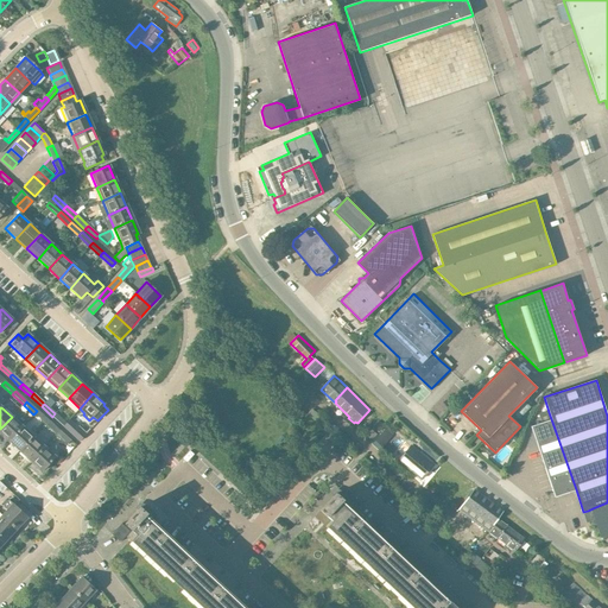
[(33,415),(45,425),(49,420),(37,411),(33,415)]
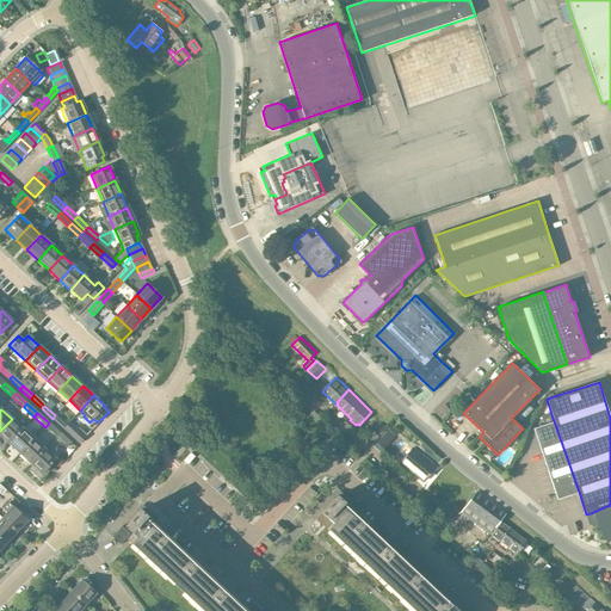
[(559,499),(579,492),(551,414),(543,417),(545,425),(535,429),(559,499)]
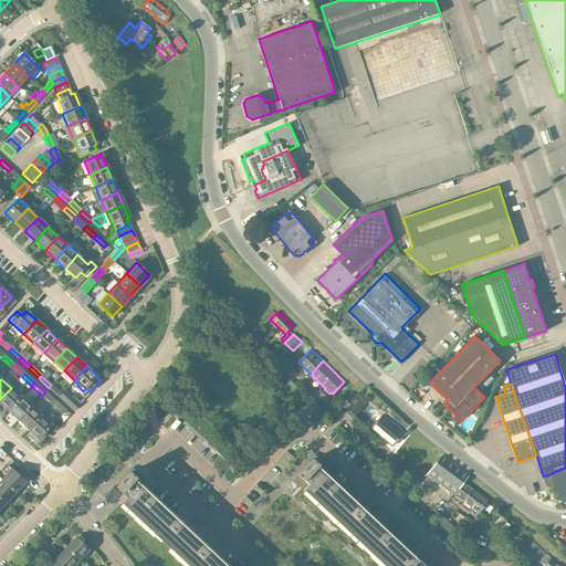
[(61,394),(51,385),(49,388),(59,397),(61,394)]
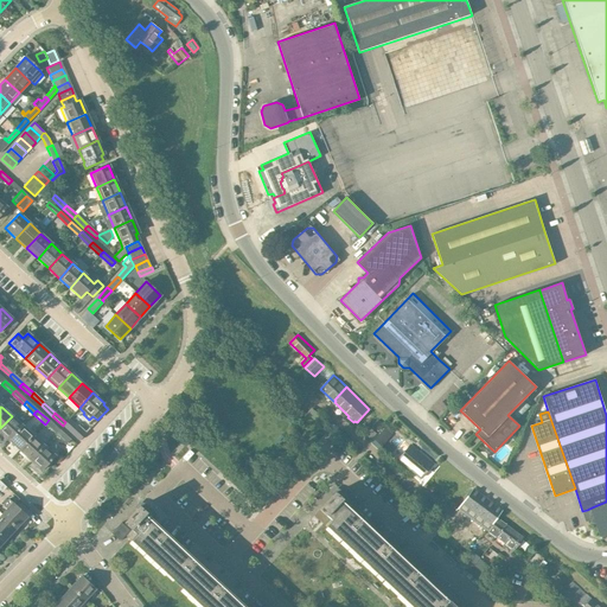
[(0,428),(0,433),(8,441),(23,426),(12,416),(0,428)]
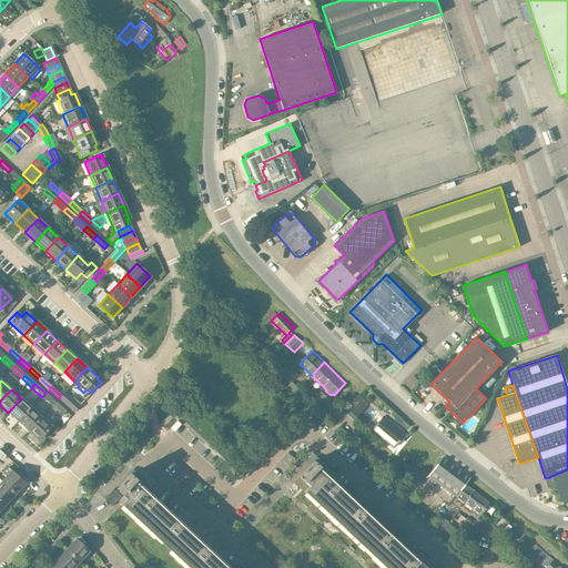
[(66,392),(61,395),(59,398),(74,413),(81,405),(66,392)]
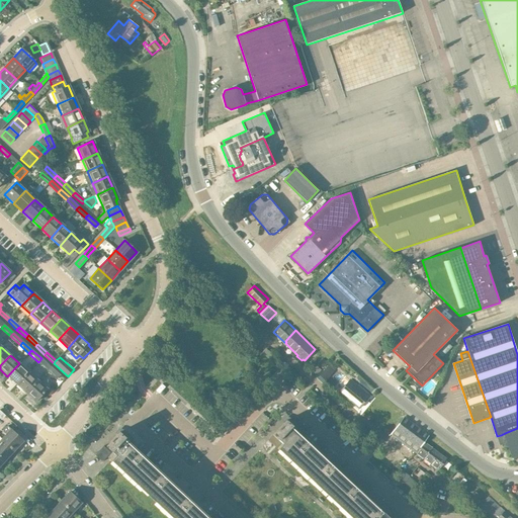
[(38,362),(48,370),(50,366),(41,358),(38,362)]
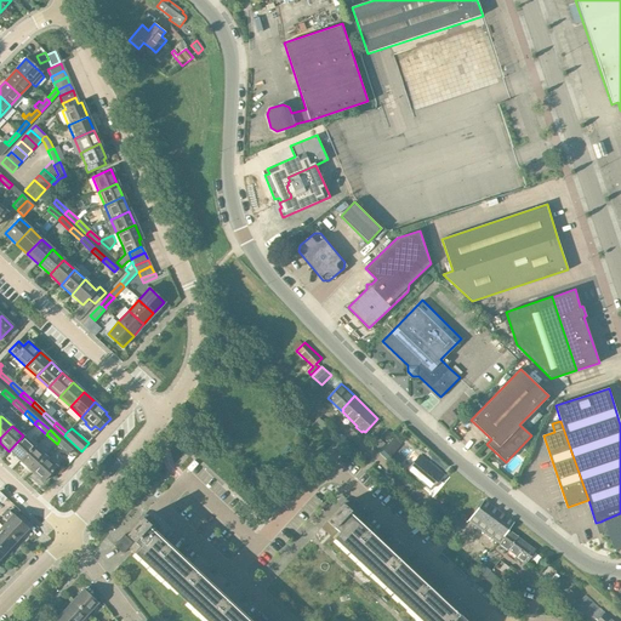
[(9,451),(21,462),(34,446),(23,436),(9,451)]
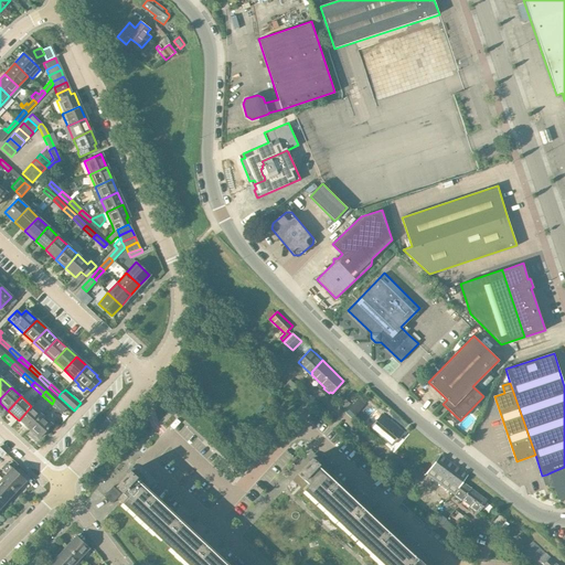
[(360,396),(349,409),(354,415),(365,402),(360,396)]
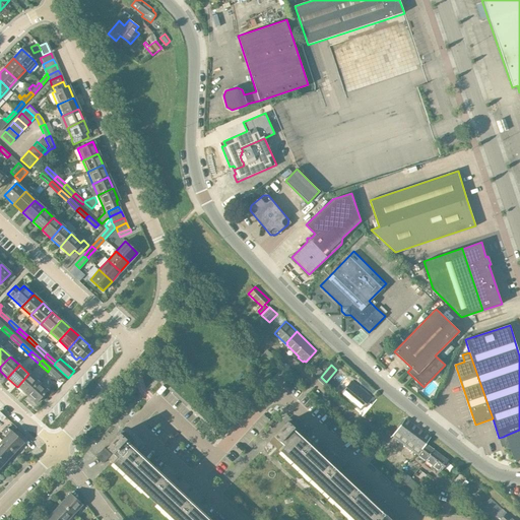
[(50,368),(48,372),(47,373),(57,382),(60,377),(50,368)]
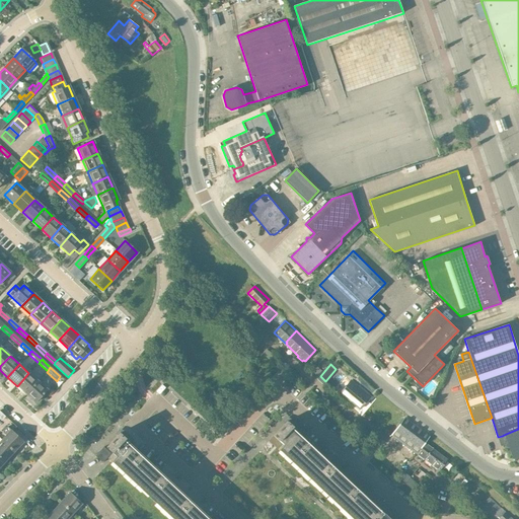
[(17,386),(26,394),(38,381),(28,373),(17,386)]
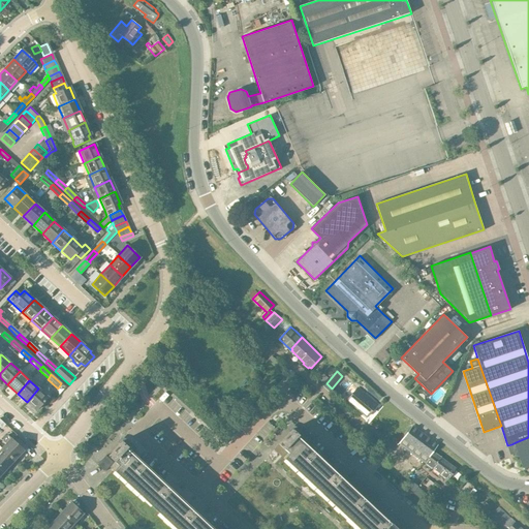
[(358,387),(346,400),(366,416),(374,407),(373,407),(376,403),(358,387)]
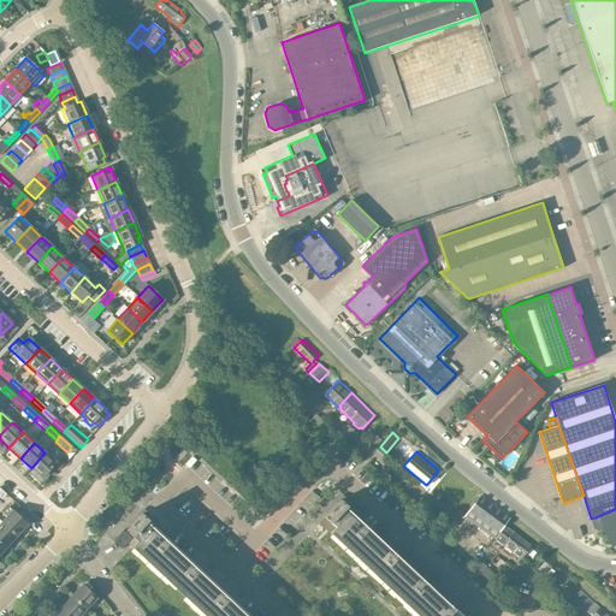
[(57,463),(45,452),(31,468),(42,479),(57,463)]
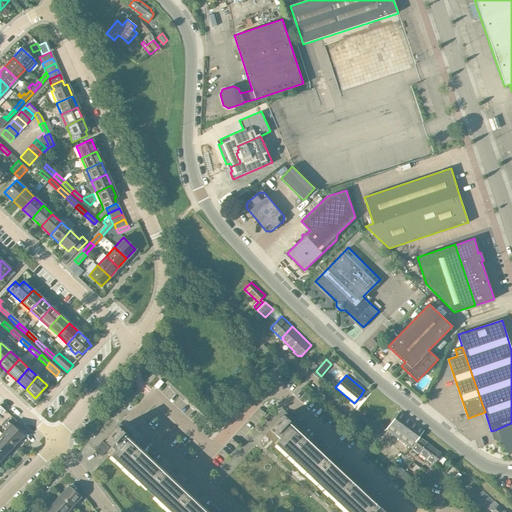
[(312,382),(308,386),(315,391),(318,387),(312,382)]
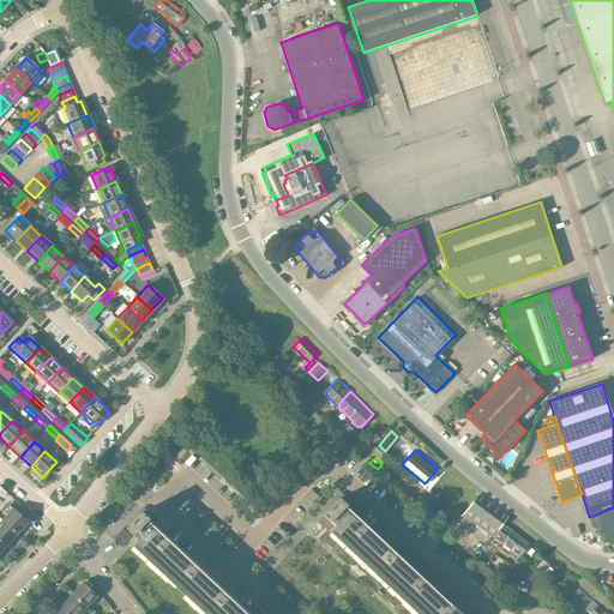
[(471,503),(463,515),(493,537),(503,524),(509,517),(477,494),(471,503)]
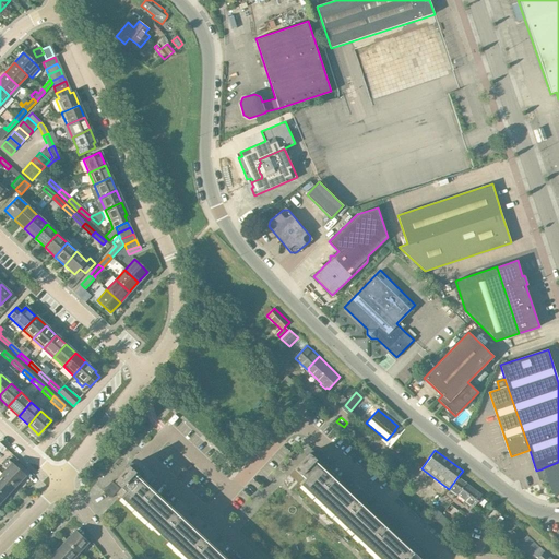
[(294,470),(288,475),(378,558),(420,558),(319,464),(319,463),(308,453),(293,468),(294,470)]
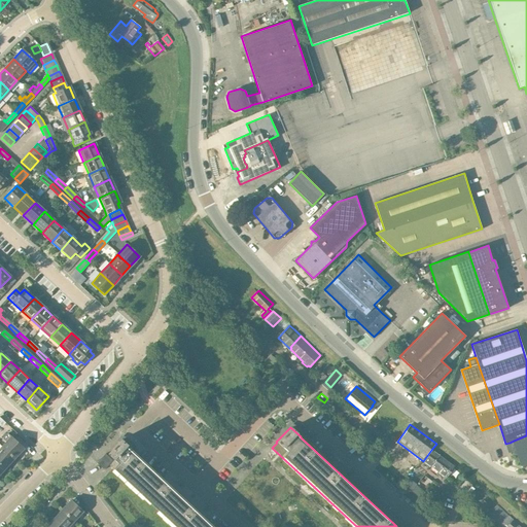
[(6,443),(2,448),(14,459),(24,449),(7,433),(2,440),(6,443)]
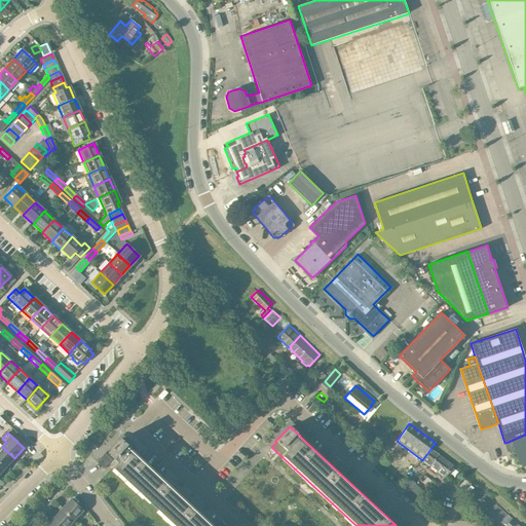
[(513,440),(509,442),(515,460),(520,462),(525,460),(525,435),(513,440)]
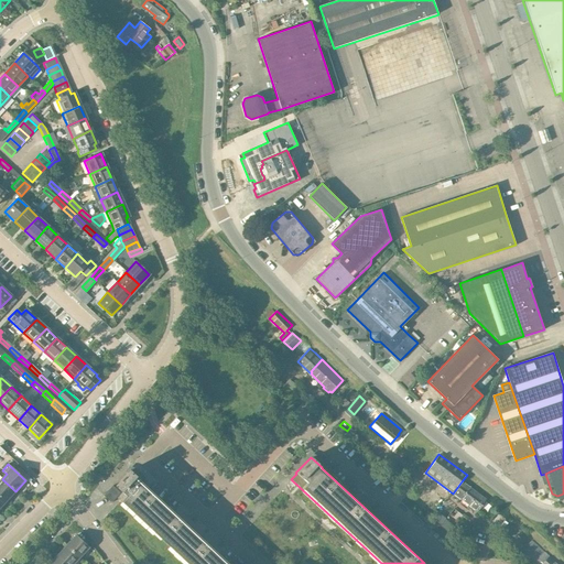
[(110,502),(115,497),(187,563),(229,563),(140,481),(140,480),(128,470),(112,487),(110,484),(101,494),(110,502)]
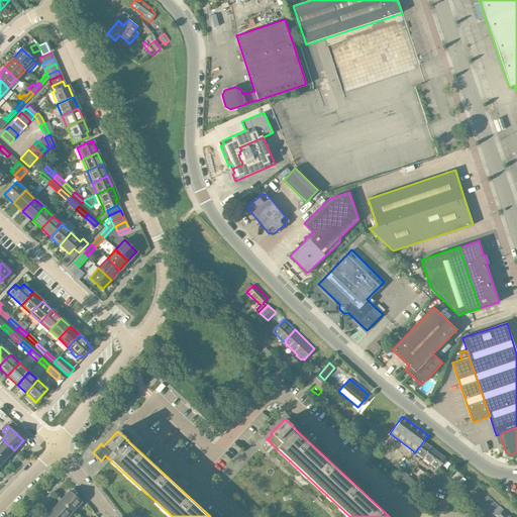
[(0,454),(5,460),(14,450),(2,439),(0,440),(0,454)]
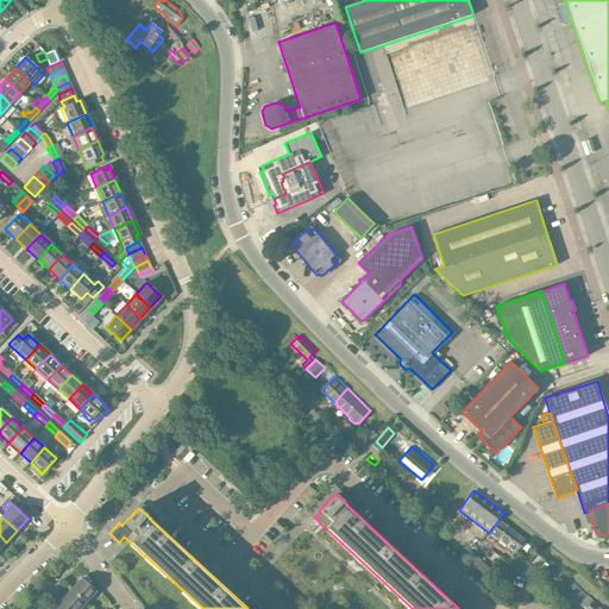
[(498,520),(489,533),(498,539),(508,527),(498,520)]
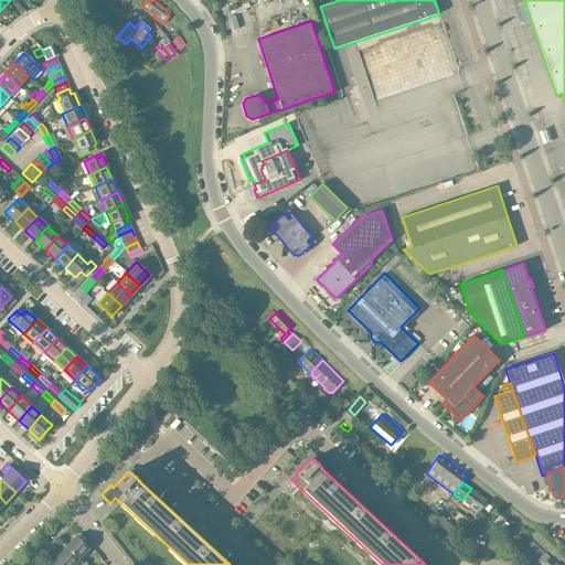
[(471,489),(462,500),(470,507),(479,494),(471,489)]
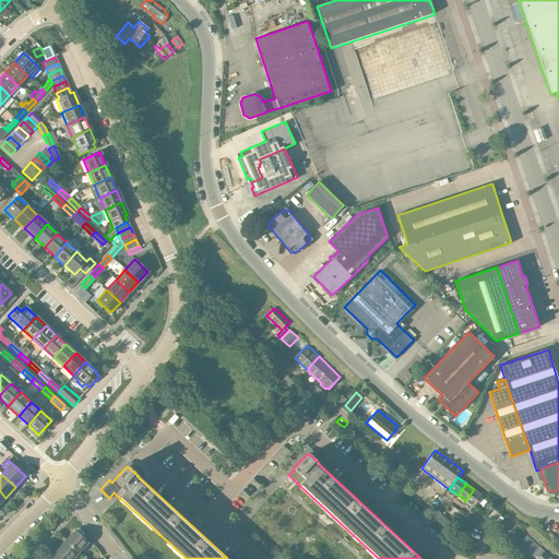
[(474,489),(465,501),(473,508),(480,498),(482,496),(474,489)]
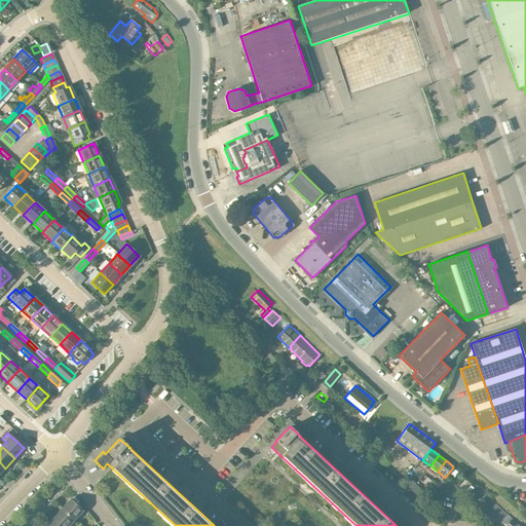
[(405,476),(400,482),(410,490),(415,485),(415,484),(405,476)]
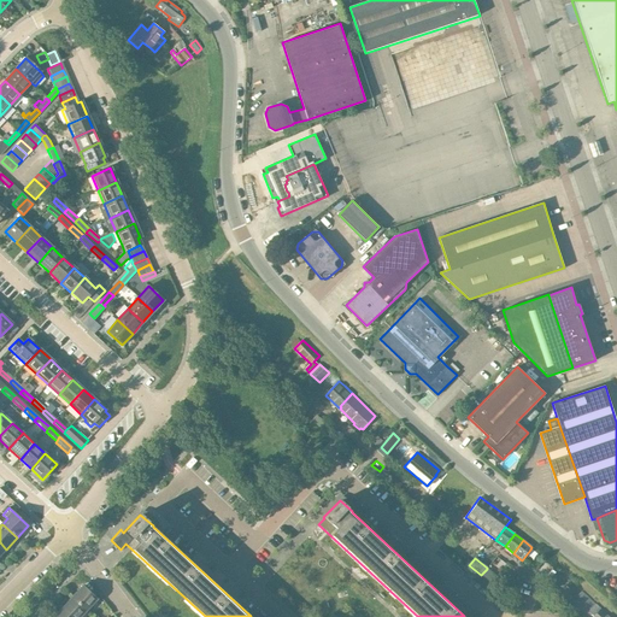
[(495,575),(487,569),(481,575),(489,582),(495,575)]
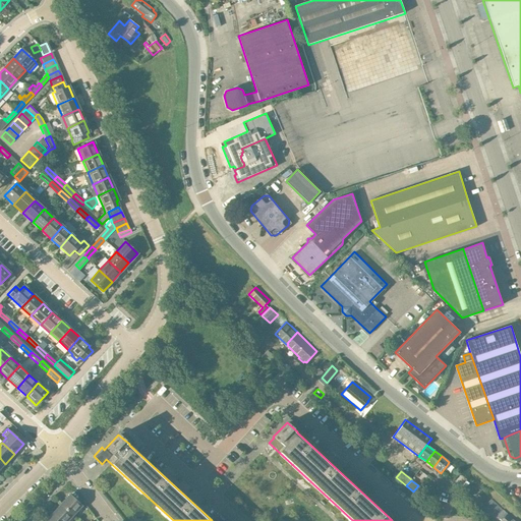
[(69,494),(60,504),(72,515),(81,505),(69,494)]
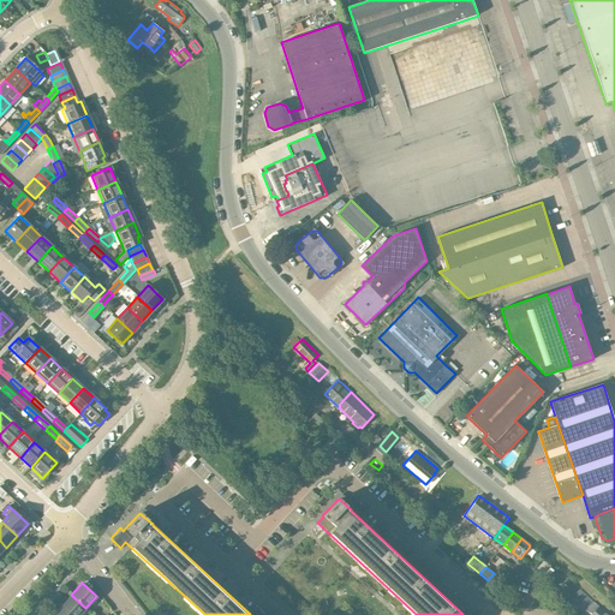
[(578,597),(578,598),(583,603),(589,597),(583,592),(578,597)]
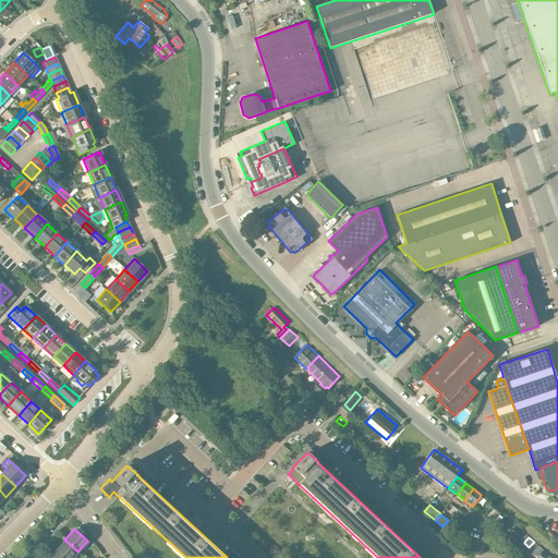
[(64,540),(56,549),(64,557),(71,557),(77,552),(64,540)]
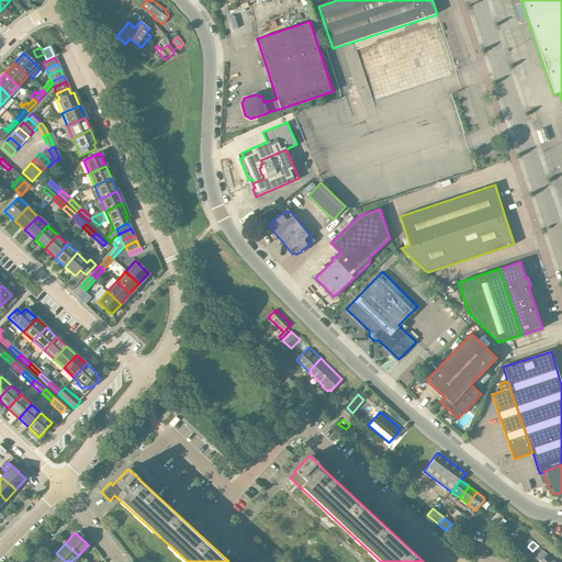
[(537,557),(540,560),(538,561),(553,561),(546,554),(547,554),(542,550),(537,557)]
